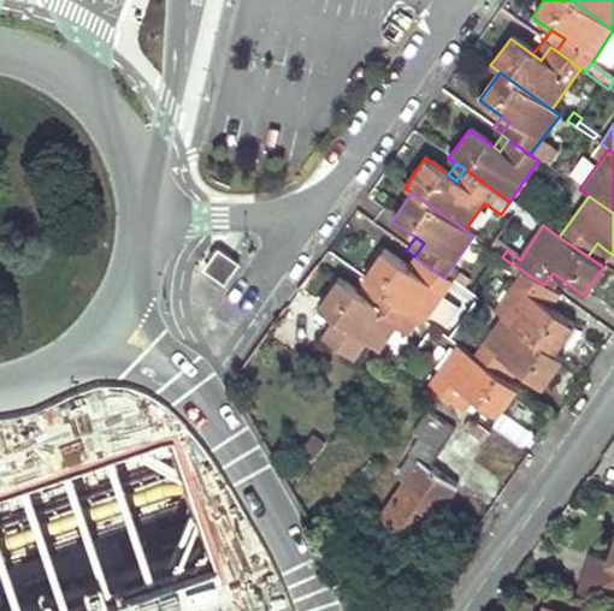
[(597,243),(588,256),(595,261),(604,249),(597,243)]
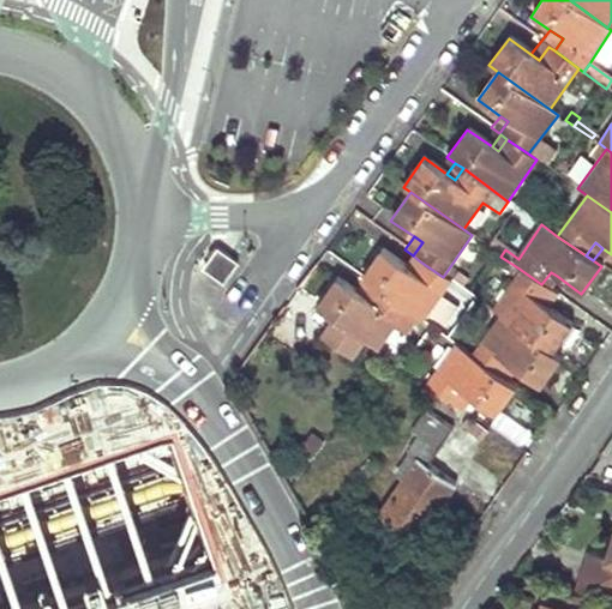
[(443,277),(420,261),(412,272),(405,266),(383,251),(361,279),(370,285),(376,290),(406,311),(421,321),(424,319),(439,296),(450,282),(443,277)]
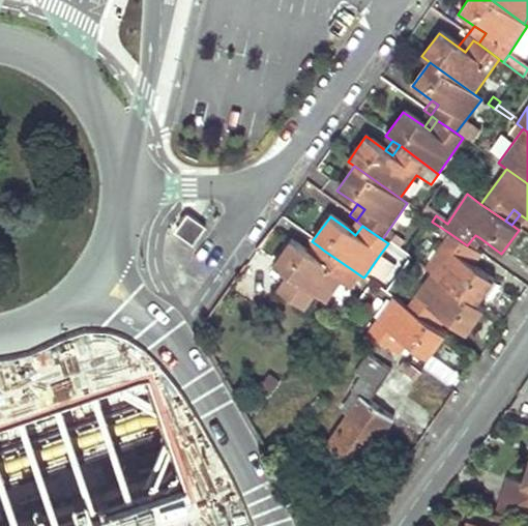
[(203,228),(187,217),(176,233),(192,244),(203,228)]
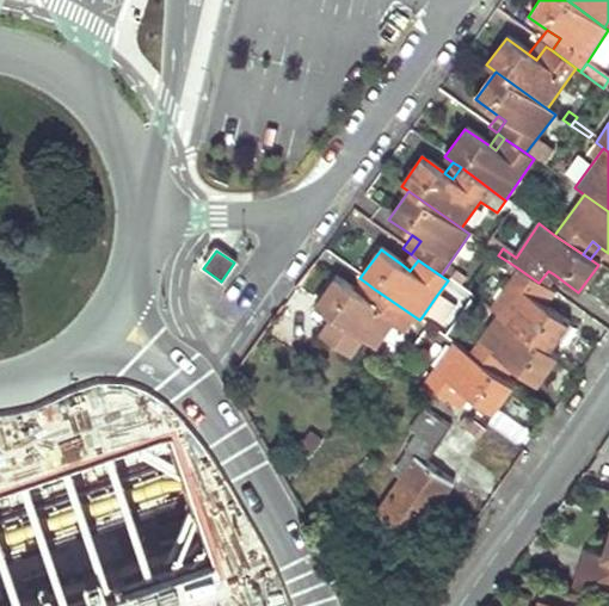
[(418,260),(411,254),(403,265),(410,271),(418,260)]
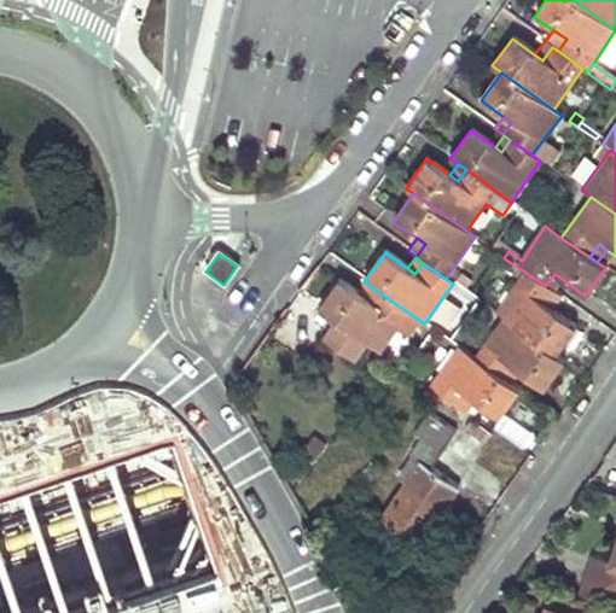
[(494,313),(503,319),(556,356),(576,327),(551,309),(545,304),(553,292),(551,291),(545,286),(524,272),(494,313)]
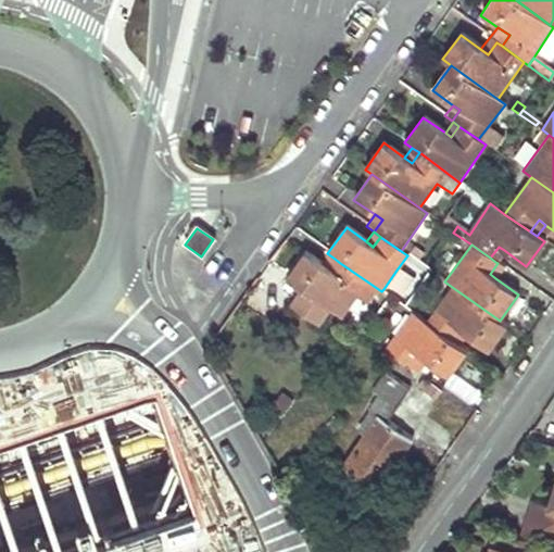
[(490,258),(495,262),(504,250),(499,247),(490,258)]
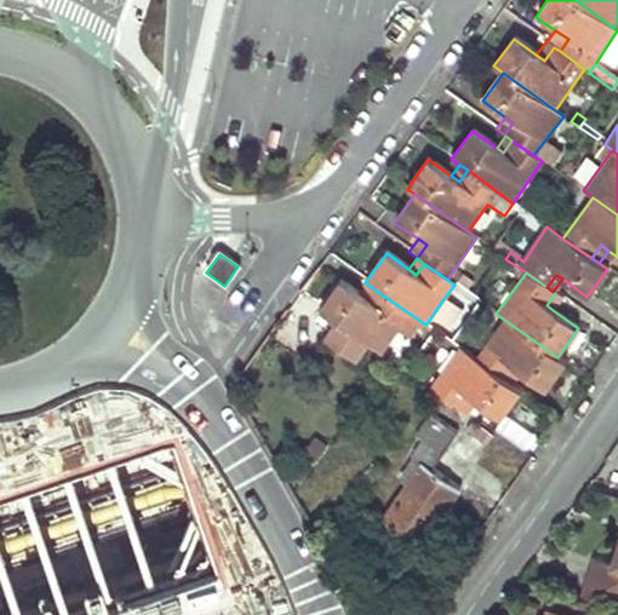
[(381,355),(410,314),(379,293),(372,304),(365,299),(342,282),(320,311),(381,355)]
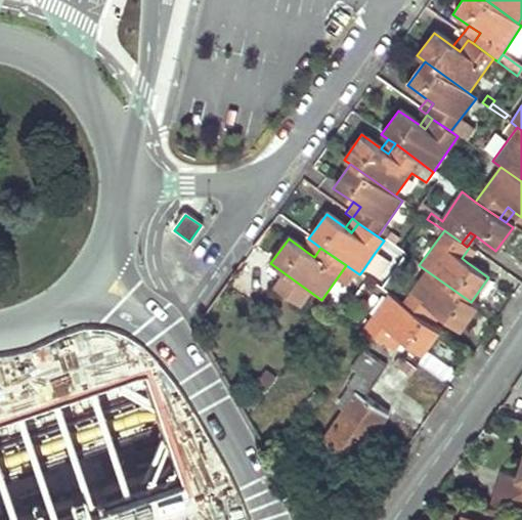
[(314,257),(320,248),(315,244),(308,253),(314,257)]
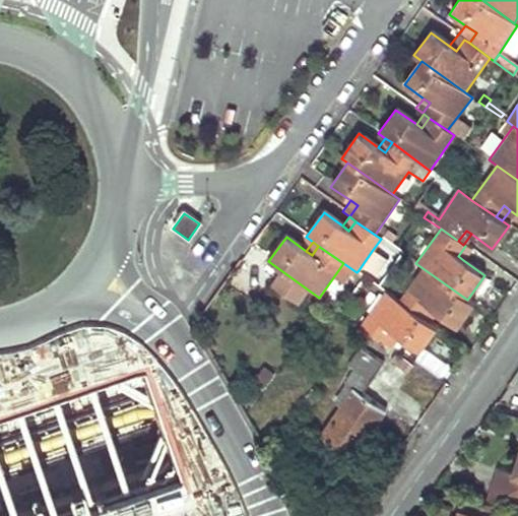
[(463,260),(470,250),(465,246),(458,256),(463,260)]
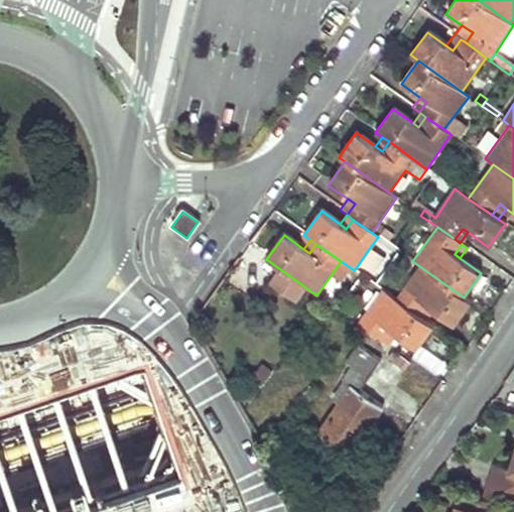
[(370,278),(384,259),(369,249),(356,268),(370,278)]
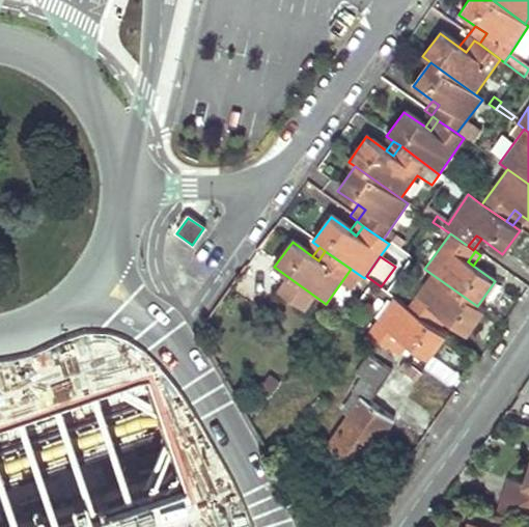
[(477,306),(432,274),(408,309),(432,326),(440,315),(446,320),(468,334),(483,310),(477,306)]
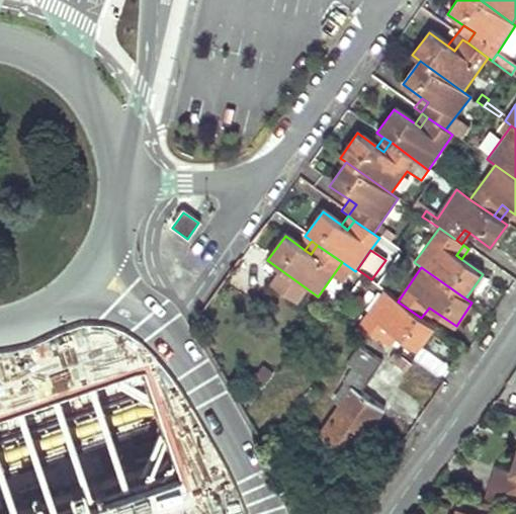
[(428,323),(421,318),(398,302),(383,291),(359,326),(383,343),(392,332),(398,336),(418,350),(434,327),(428,323)]
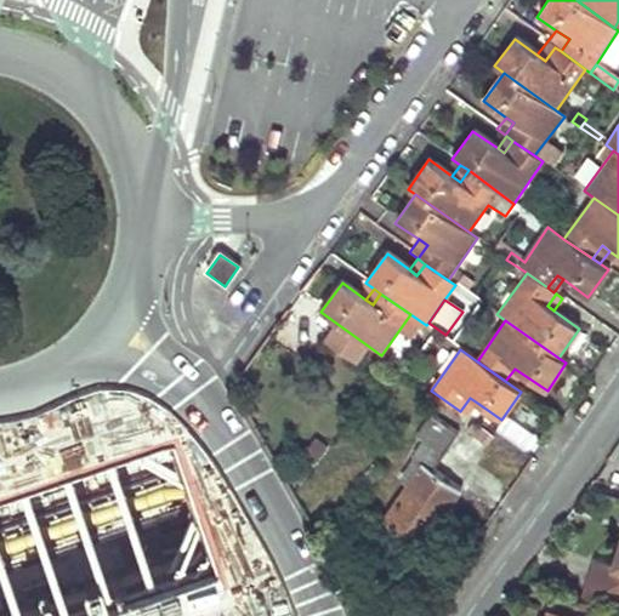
[(514,387),(522,374),(515,369),(505,381),(514,387)]
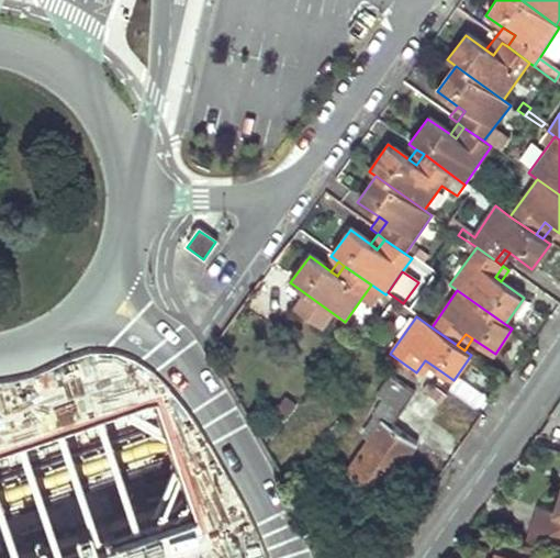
[(425,360),(416,372),(423,377),(432,365),(425,360)]
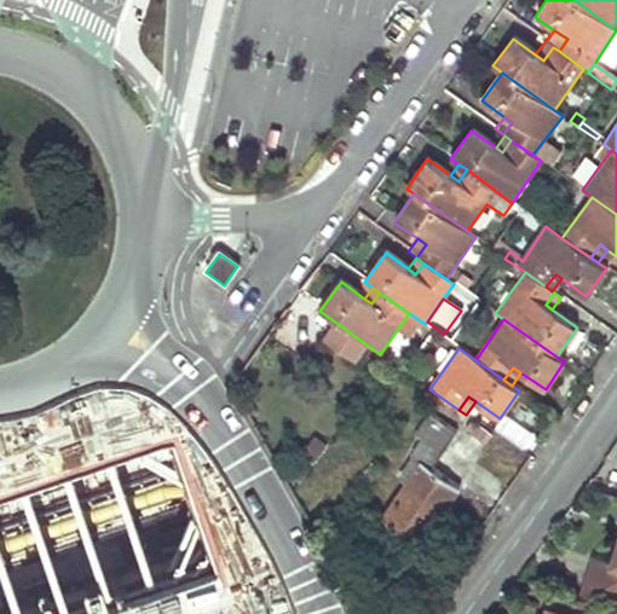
[(414,438),(421,442),(411,457),(413,458),(421,464),(405,486),(381,521),(417,546),(459,490),(430,469),(455,434),(430,416),(414,438)]
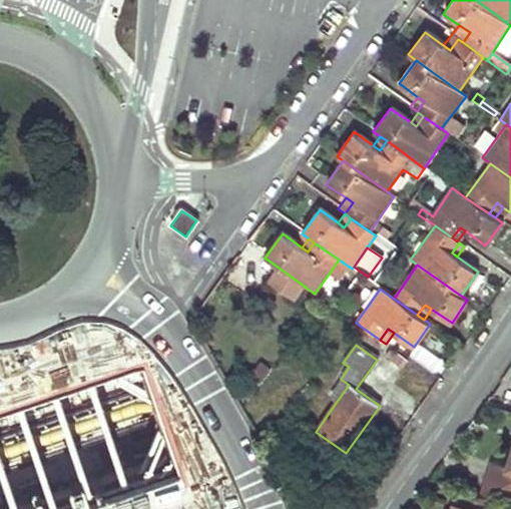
[(395,351),(377,359),(386,377),(403,369),(395,351)]
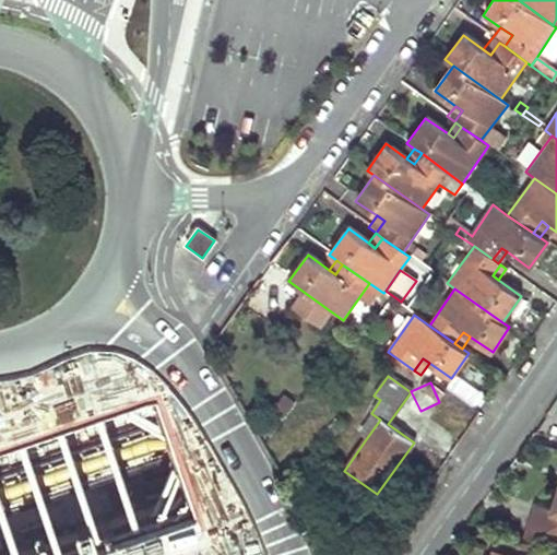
[(380,420),(372,414),(358,434),(366,439),(380,420)]
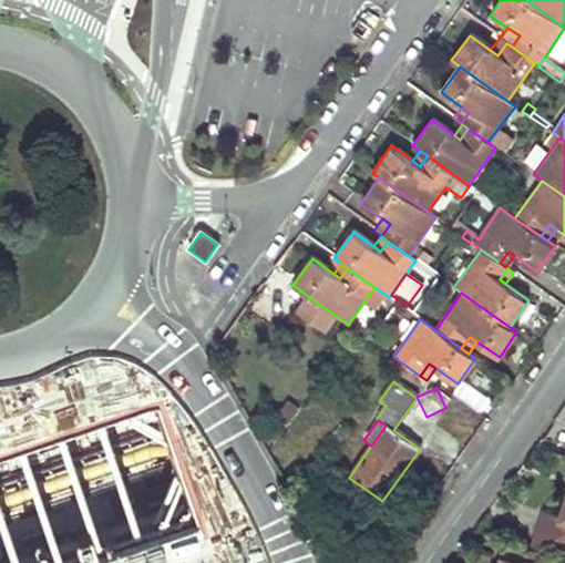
[(542,513),(531,552),(540,555),(546,558),(564,562),(564,504),(561,519),(542,513)]
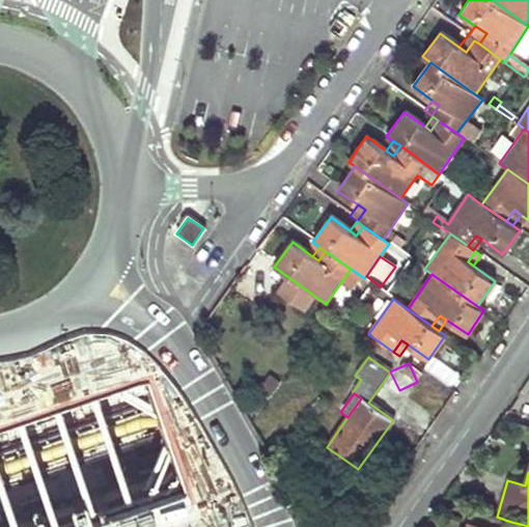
[(503,526),(505,520),(497,517),(473,509),(467,526),(503,526)]
